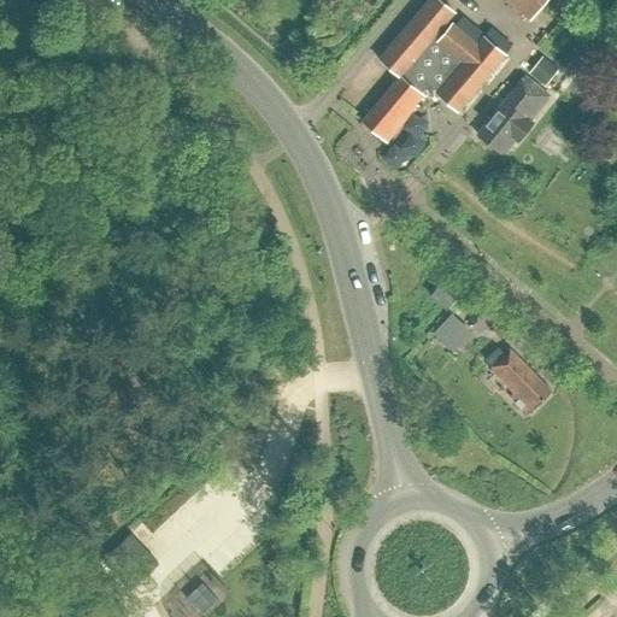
[(456,111),(500,56),(479,39),(475,43),(447,21),(454,11),(441,0),(423,0),(375,60),(397,78),(360,123),(387,144),(422,100),(417,95),(425,86),(456,111)]
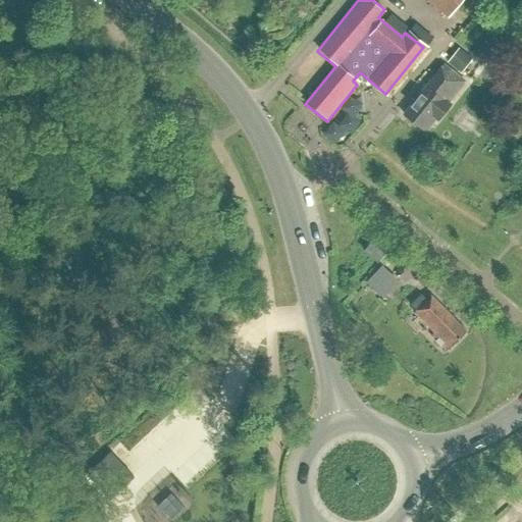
[(426,0),(448,16),(460,0),(426,0)]
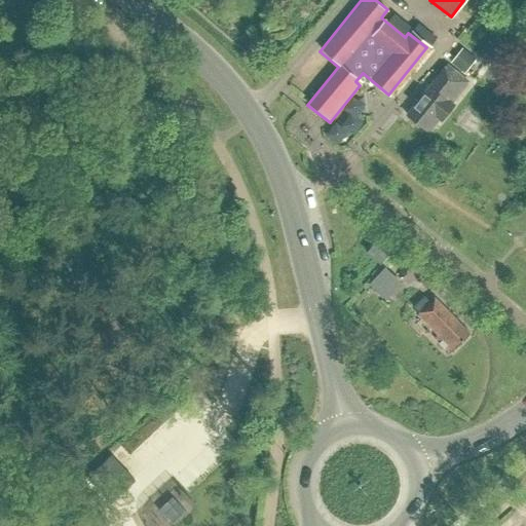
[(464,73),(476,58),(461,47),(450,62),(464,73)]
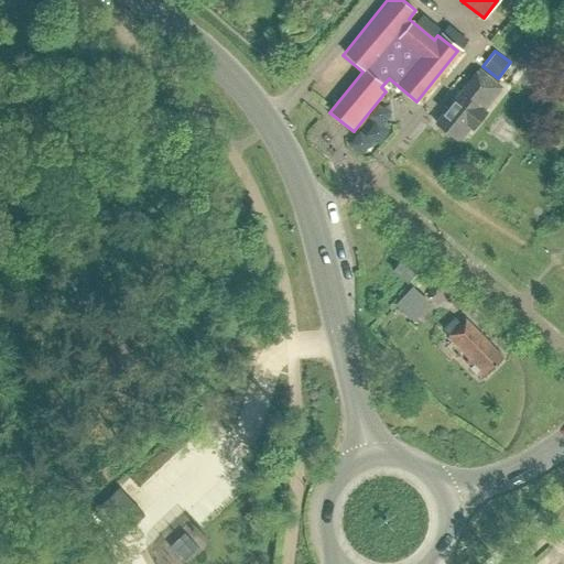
[(475,130),(486,116),(483,114),(503,88),(479,69),(435,125),(461,143),(473,128),(475,130)]
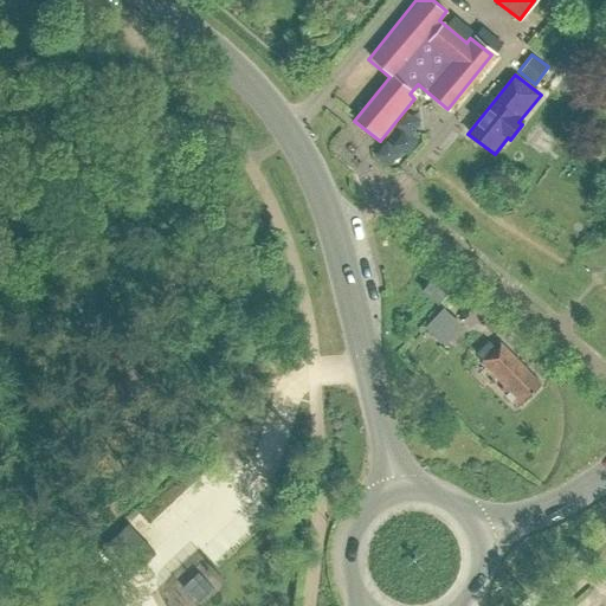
[(424,290),(437,301),(438,301),(444,292),(431,282),(424,290)]
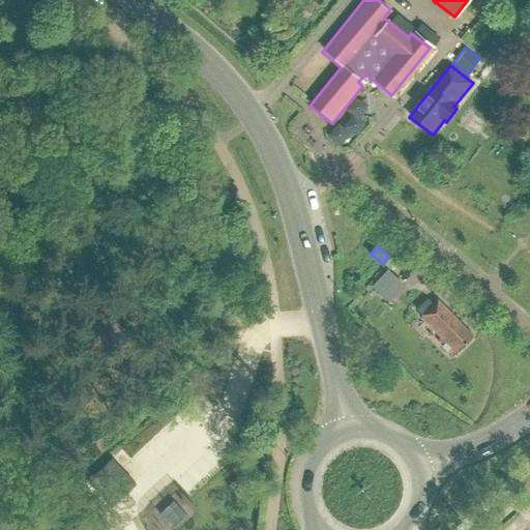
[(386,269),(371,285),(380,293),(394,276),(386,269)]
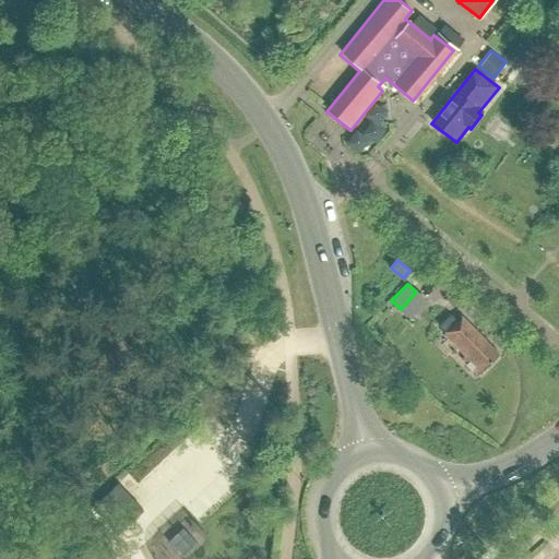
[(450,314),(438,325),(445,332),(456,321),(450,314)]
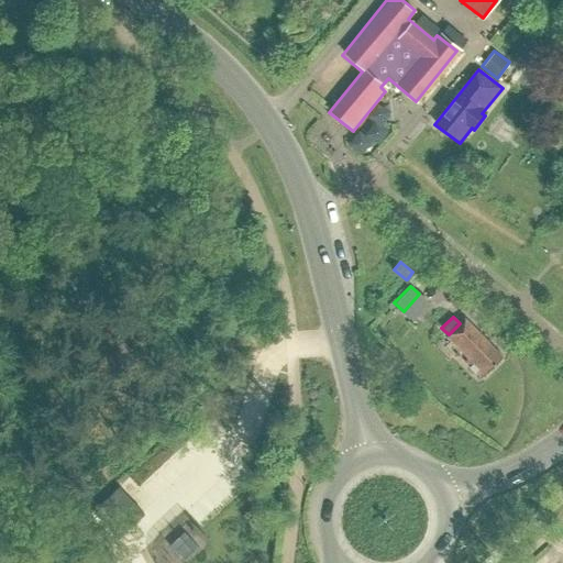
[(501,356),(464,318),(460,323),(449,334),(446,335),(468,357),(464,361),(481,377),(501,356)]
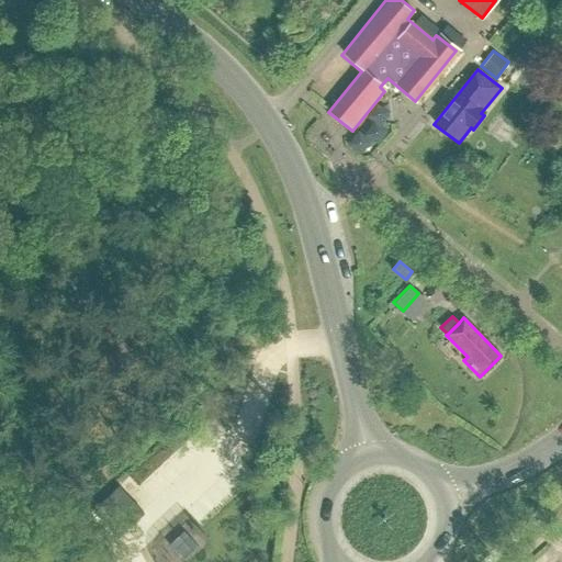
[(93,512),(117,537),(143,512),(117,486),(93,512)]
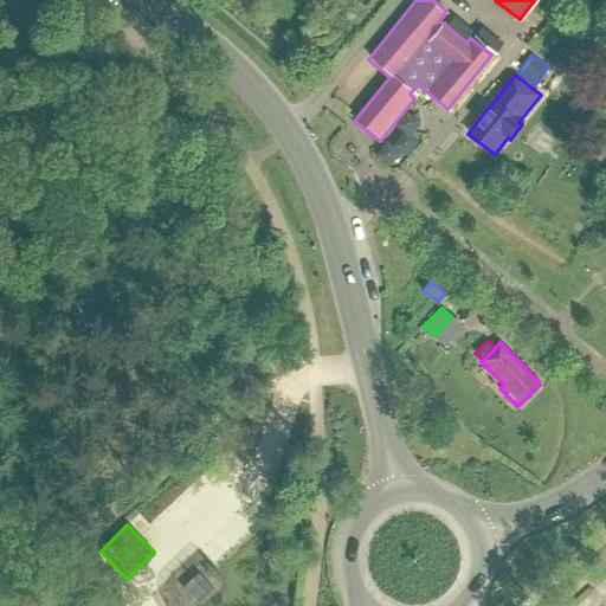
[(186,592),(197,603),(206,593),(197,582),(186,592)]
